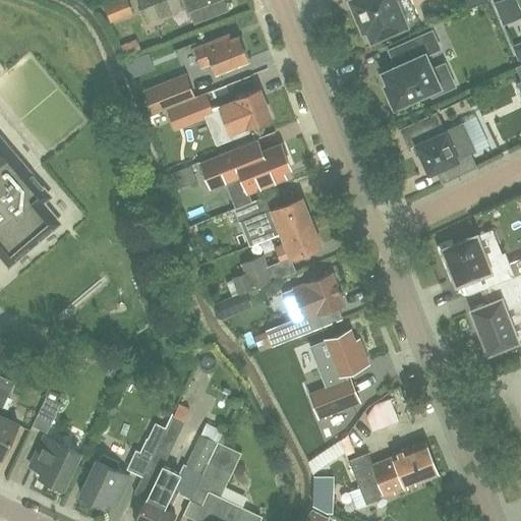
[(127,0),(112,0),(103,4),(110,23),(133,13),(127,0)]
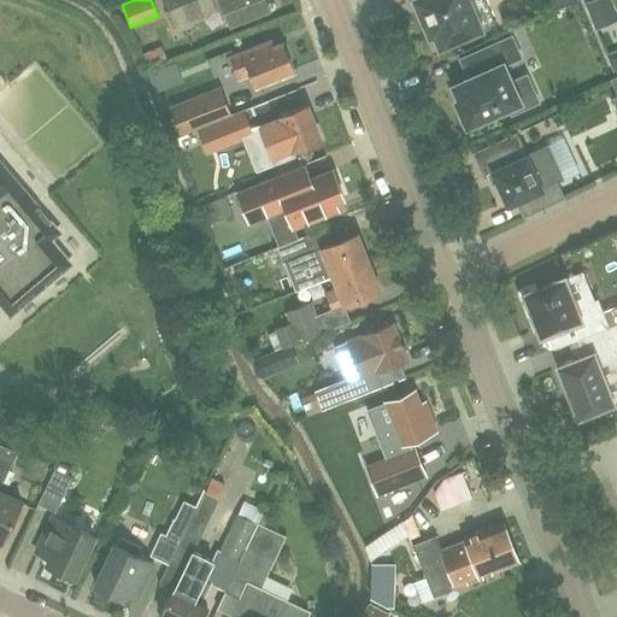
[(163,0),(172,25),(222,6),(229,23),(268,7),(264,0),(163,0)]
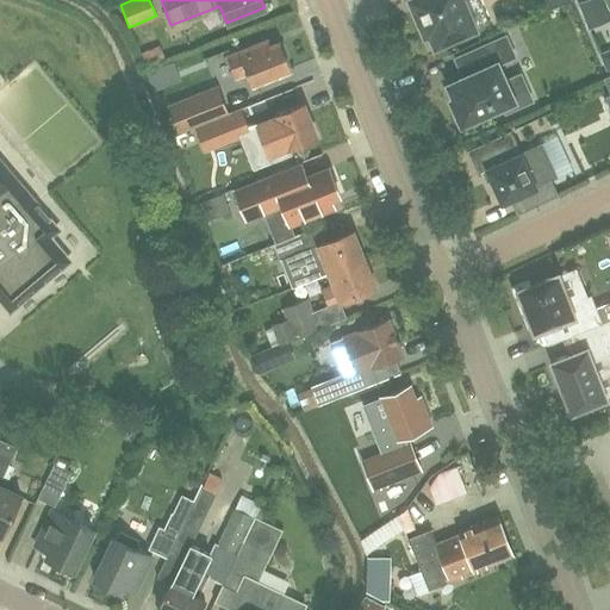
[(408,0),(423,37),(428,35),(434,48),(489,24),(478,0),(408,0)]
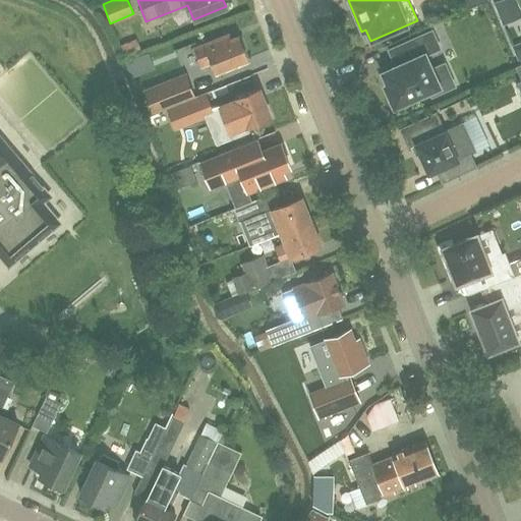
[(442,48),(441,48),(439,49),(431,34),(435,32),(433,31),(391,50),(398,66),(387,71),(392,83),(390,84),(387,85),(396,106),(431,91),(441,87),(433,69),(426,55),(442,48)]
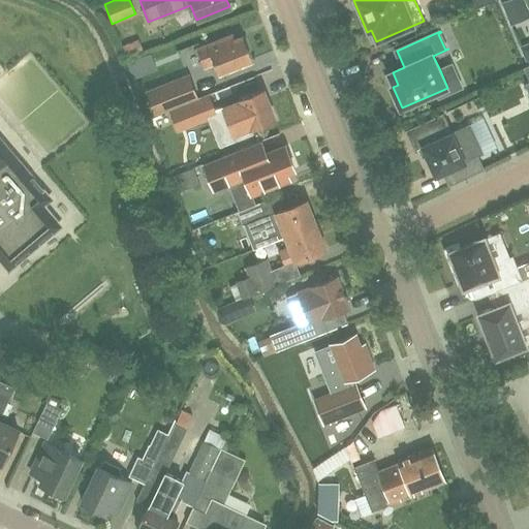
[(218,73),(251,61),(242,37),(230,41),(228,36),(196,50),(204,67),(214,63),(218,73)]
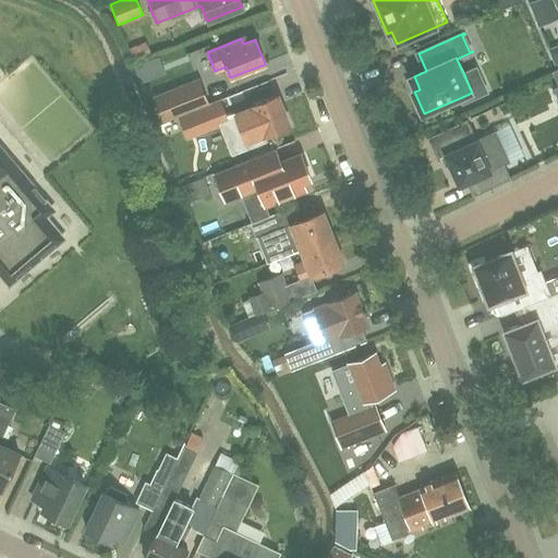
[(147,45),(130,55),(135,67),(154,58),(147,45)]
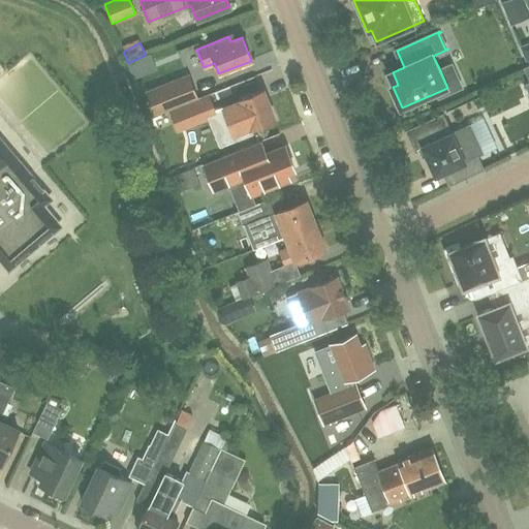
[(188,75),(146,93),(155,117),(197,99),(188,75)]
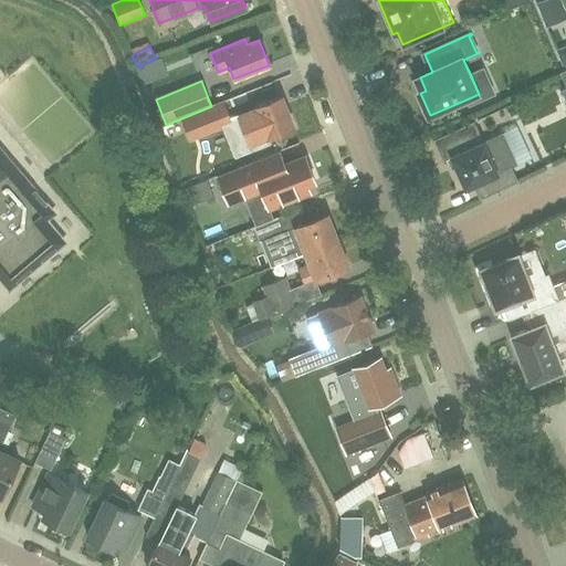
[(293,128),(281,96),(254,107),(254,108),(238,115),(239,117),(251,150),(270,144),(268,138),(293,128)]
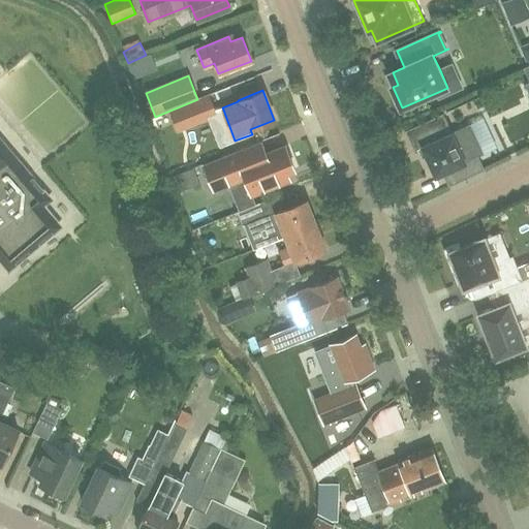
[(216,115),(209,95),(170,111),(178,130),(216,115)]
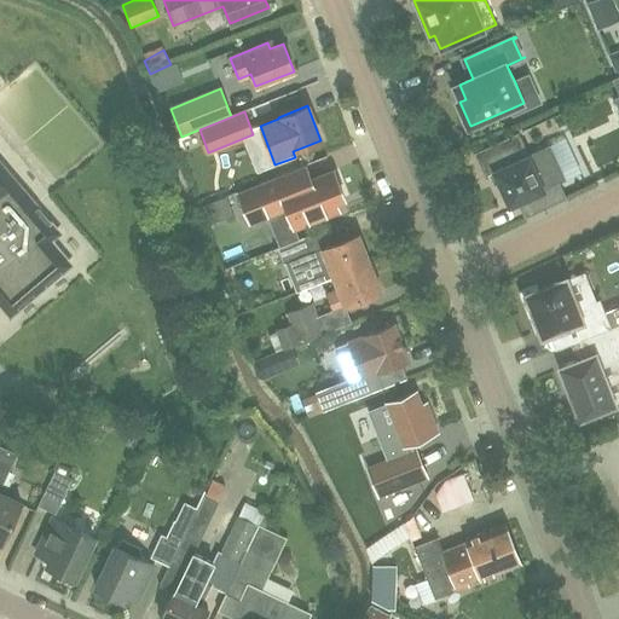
[(522,201),(530,215),(567,198),(559,181),(562,180),(547,146),(527,155),(518,133),(474,154),(486,179),(495,175),(509,207),(522,201)]
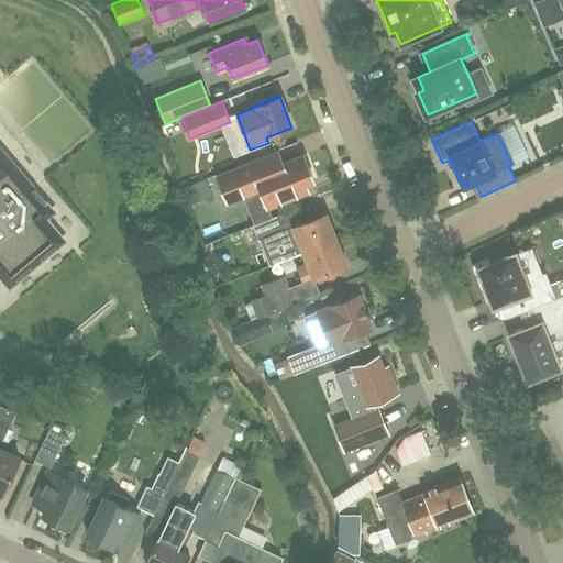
[(0,277),(9,288),(64,241),(43,217),(51,210),(0,150),(0,277)]
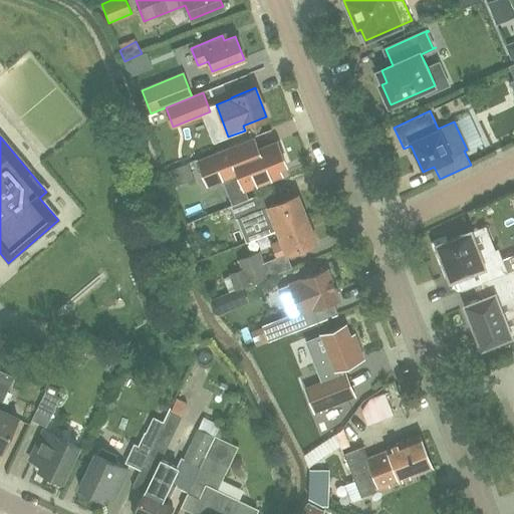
[(198,159),(208,184),(237,173),(244,190),(281,176),(278,168),(285,165),(277,143),(258,150),(253,138),(198,159)]
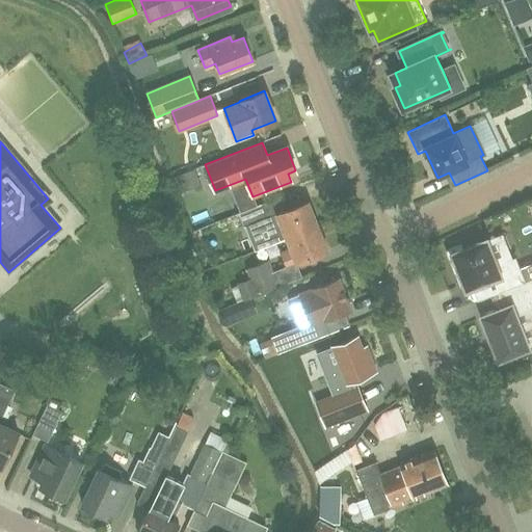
[(287,238),(318,227),(308,202),(286,210),(281,196),(262,204),(272,231),(283,228),(287,238)]
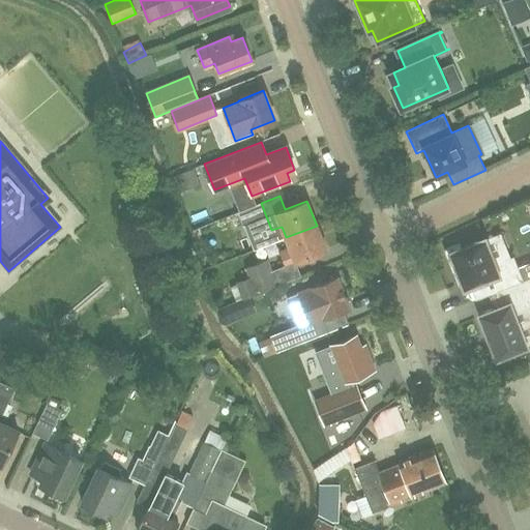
[(240,210),(239,211),(244,225),(256,221),(251,207),(240,211),(240,210)]
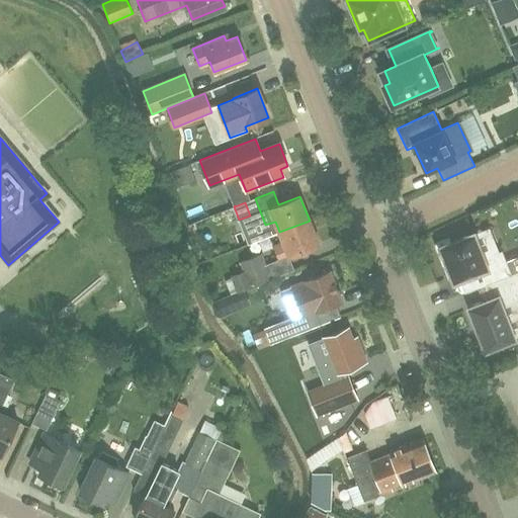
[(310,221),(279,232),(283,243),(273,247),(278,260),(319,245),(310,221)]
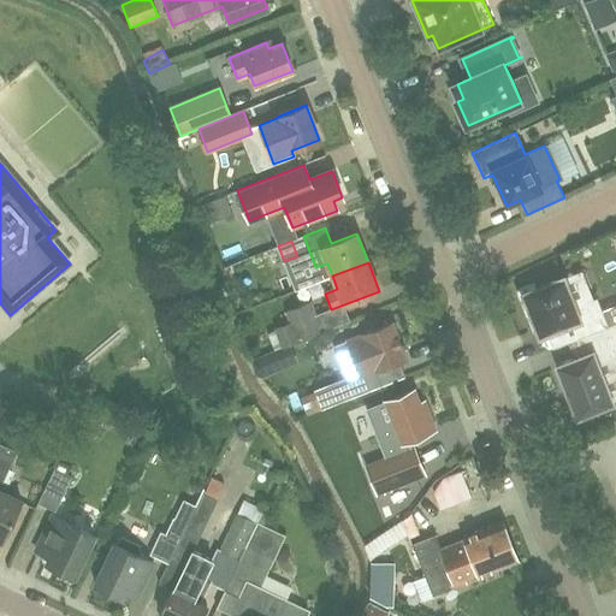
[(576,339),(591,335),(608,326),(597,298),(592,300),(574,307),(563,278),(562,278),(535,288),(534,284),(516,291),(526,315),(531,314),(533,323),(539,337),(545,333),(570,324),(576,339)]
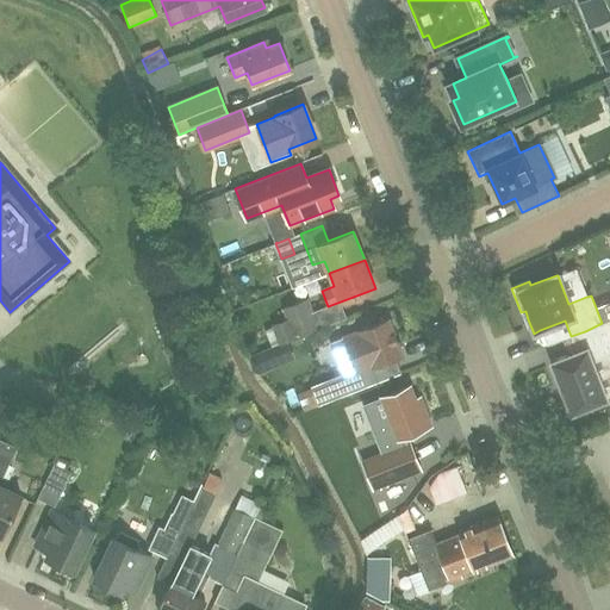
[(319,329),(307,298),(281,309),(286,318),(271,325),(278,346),(319,329)]
